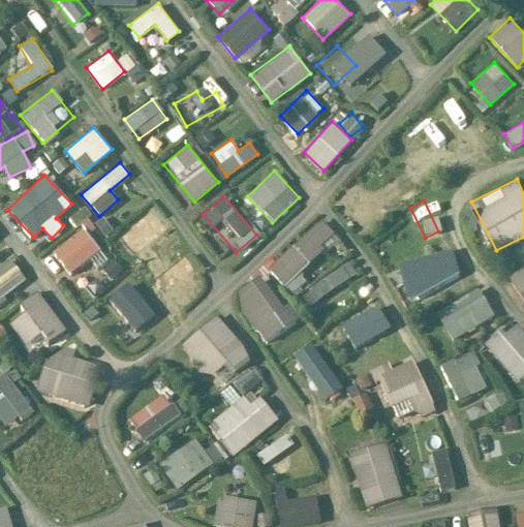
[(150,208),(116,227),(129,250),(163,230),(150,208)]
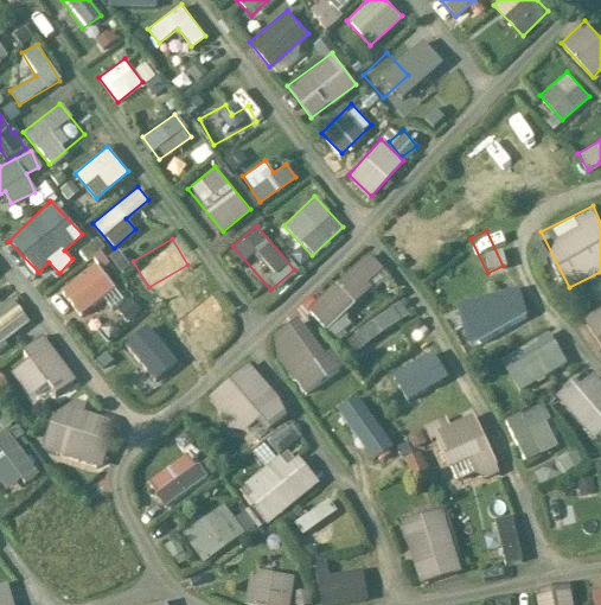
[(350,320),(344,314),(388,272),(366,250),(306,310),(333,336),(350,320)]
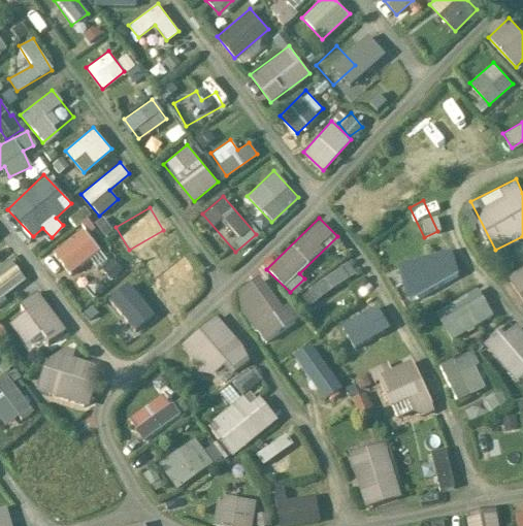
[(82,226),(52,252),(70,273),(101,248),(82,226)]
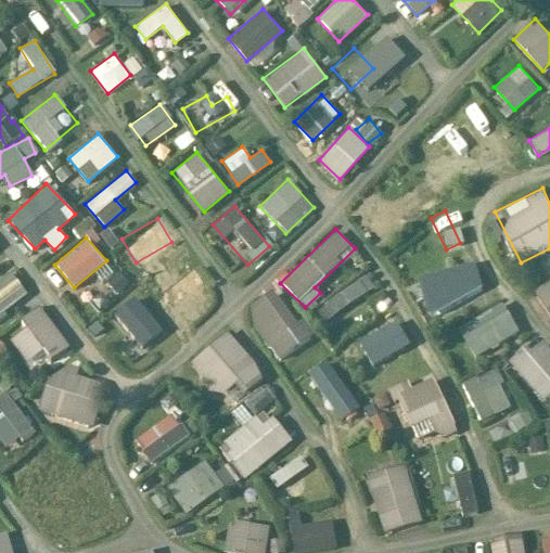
[(213,284),(199,265),(188,272),(178,258),(155,274),(180,308),(213,284)]
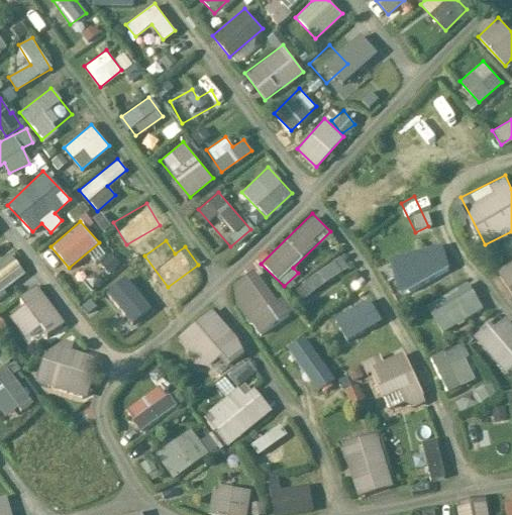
[(398,289),(450,273),(441,241),(388,258),(398,289)]
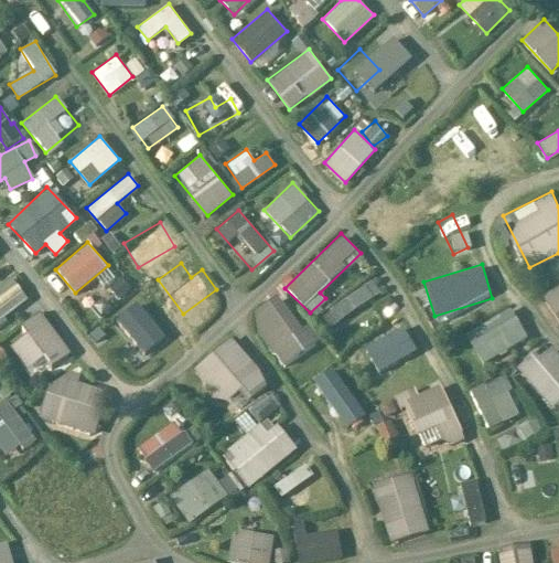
[(0,319),(28,298),(10,275),(0,282),(0,319)]
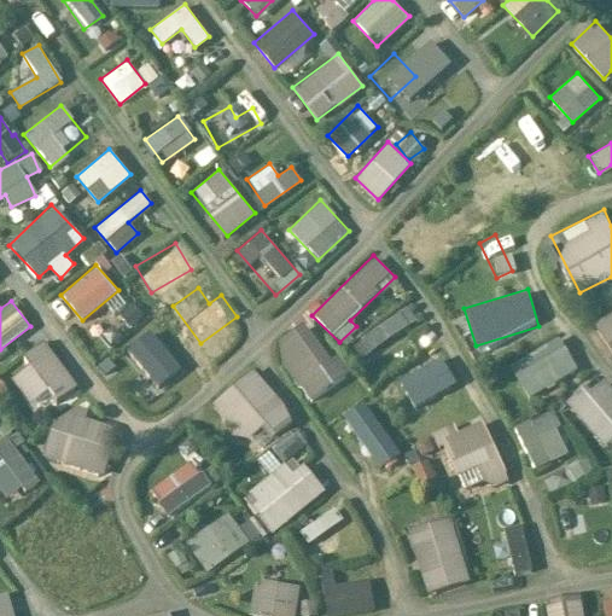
[(404,303),(360,338),(372,353),(415,318),(404,303)]
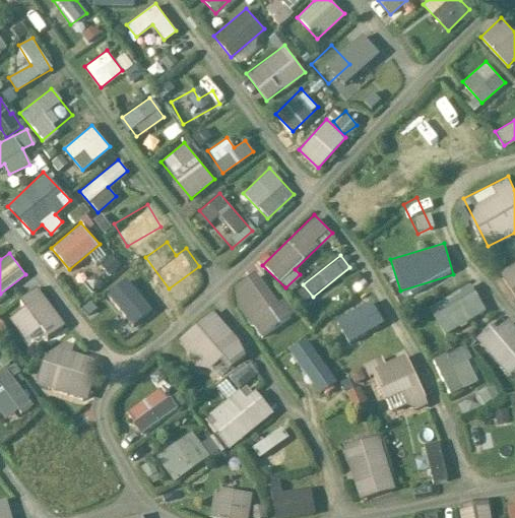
[(514,298),(514,260),(499,269),(514,298)]
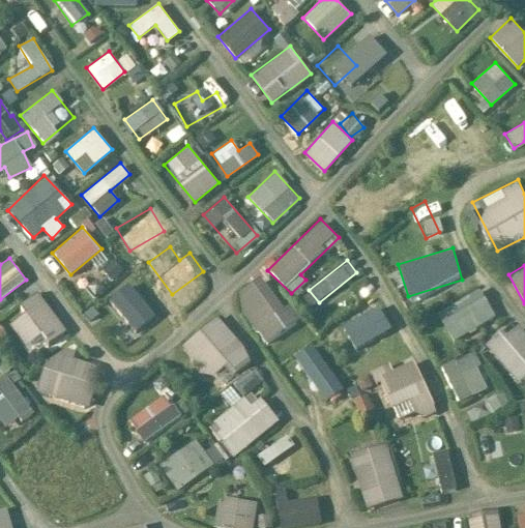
[(289,303),(283,308),(261,277),(234,296),(267,344),(300,320),(289,303)]
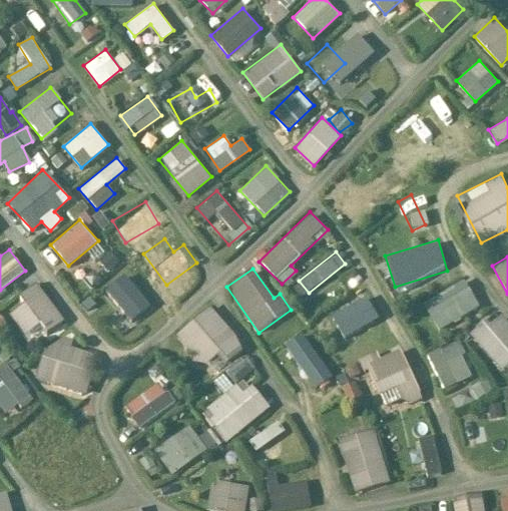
[(95,293),(125,326),(147,306),(116,274),(95,293)]
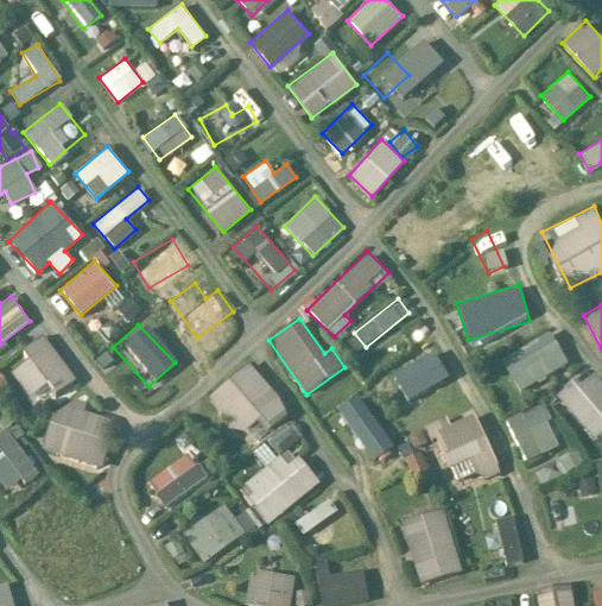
[(552,330),(501,355),(517,389),(568,365),(552,330)]
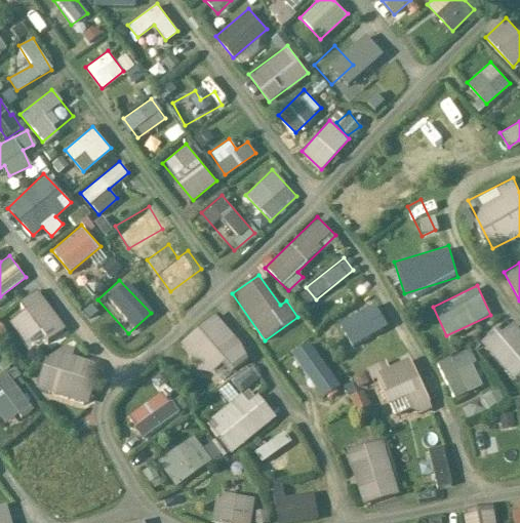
[(38,289),(18,303),(25,311),(8,322),(29,352),(65,326),(38,289)]
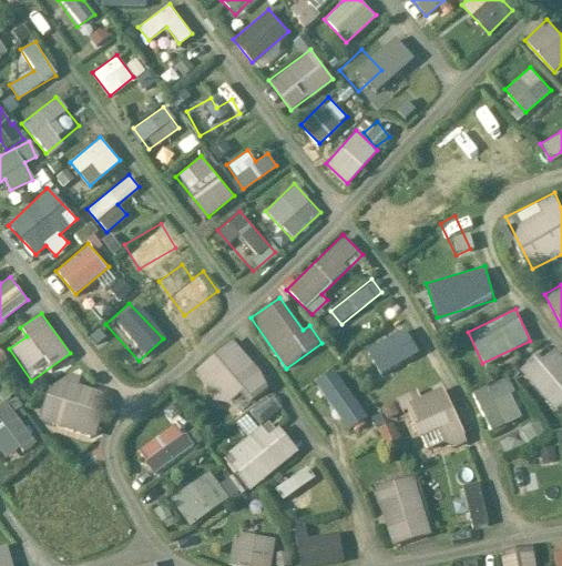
[(387,335),(397,354),(379,363),(386,377),(420,359),(402,327),(387,335)]
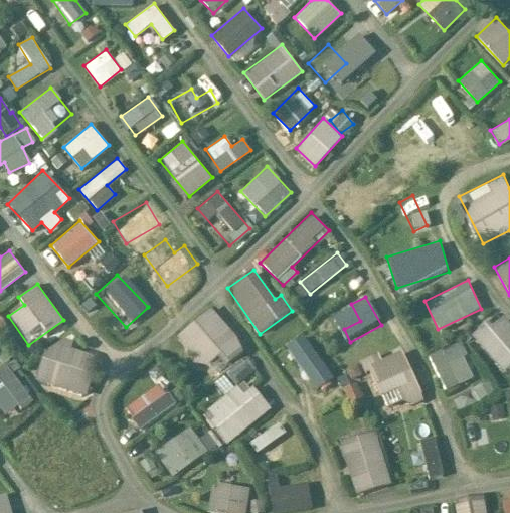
[(207,374),(243,348),(213,307),(177,333),(207,374)]
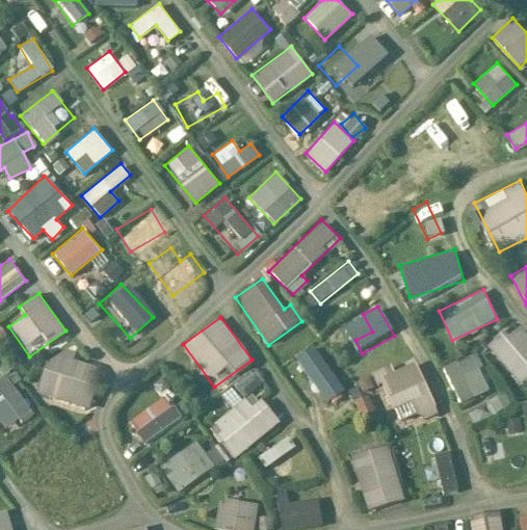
[(0,344),(8,338),(0,327),(0,344)]
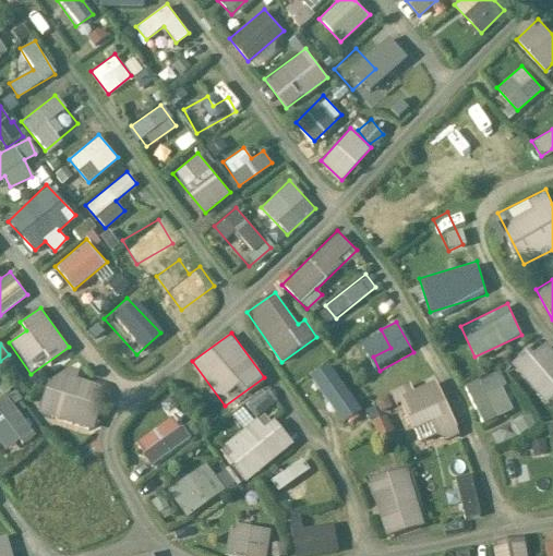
[(346,409),(365,401),(357,379),(345,384),(334,358),(302,370),(314,398),(338,388),(346,409)]
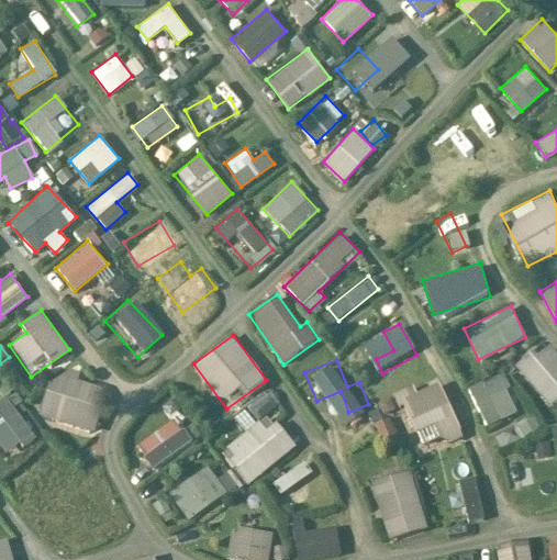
[(41,416),(95,432),(107,389),(77,380),(79,372),(55,365),(41,416)]
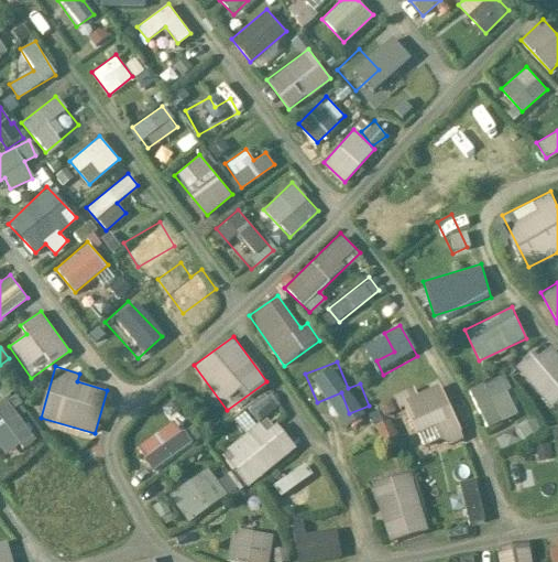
[(468,389),(485,429),(520,413),(502,374),(468,389)]
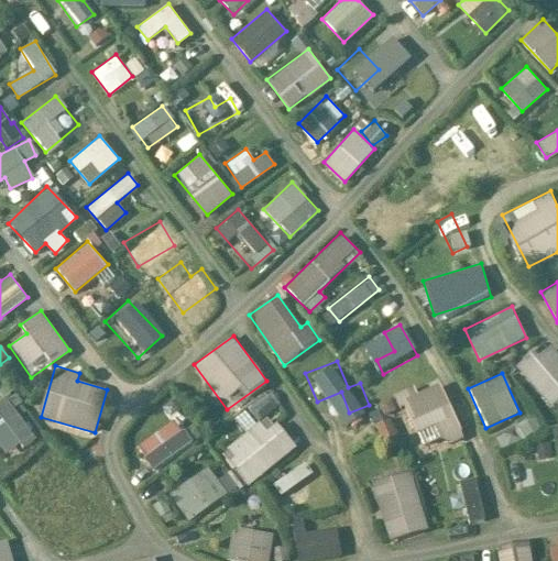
[(245,485),(295,449),(267,411),(276,405),(265,392),(232,417),(245,433),(220,452),(245,485)]
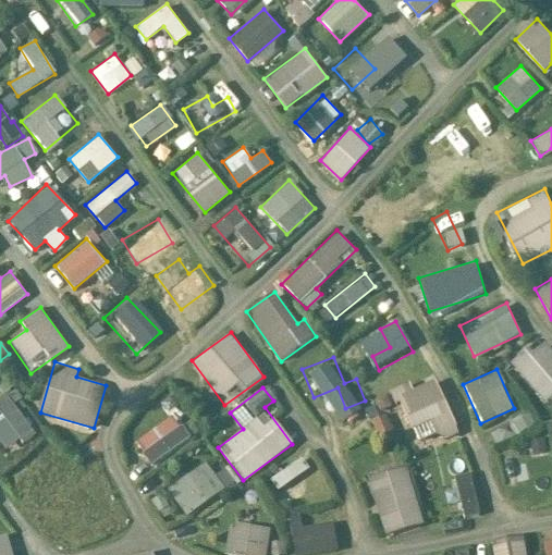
[(0,443),(5,449),(17,440),(22,445),(37,433),(4,395),(0,398),(0,443)]
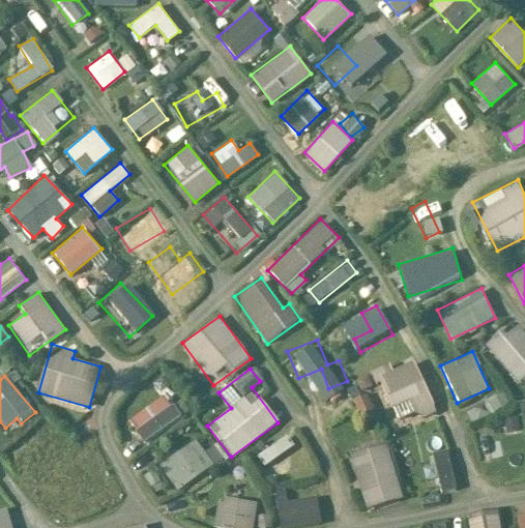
[(141,441),(180,418),(166,394),(127,417),(141,441)]
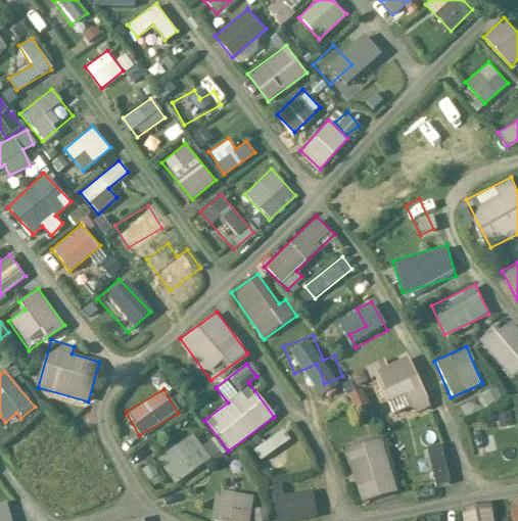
[(260,459),(290,440),(284,429),(253,447),(260,459)]
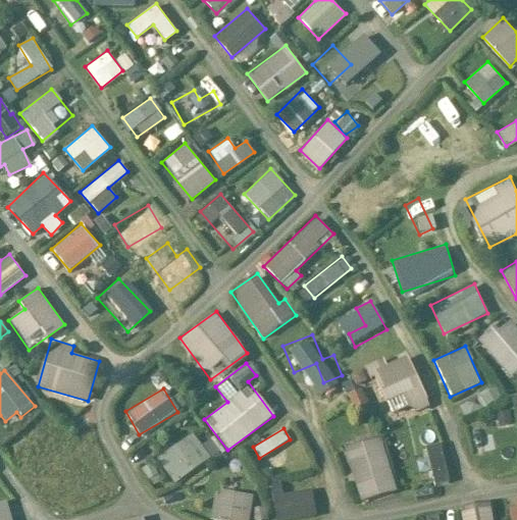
[(155,458),(175,484),(219,452),(209,438),(202,445),(192,430),(155,458)]
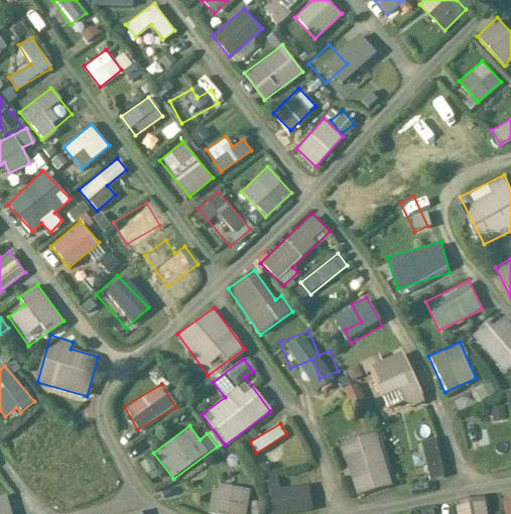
[(340,441),(355,494),(391,485),(376,431),(340,441)]
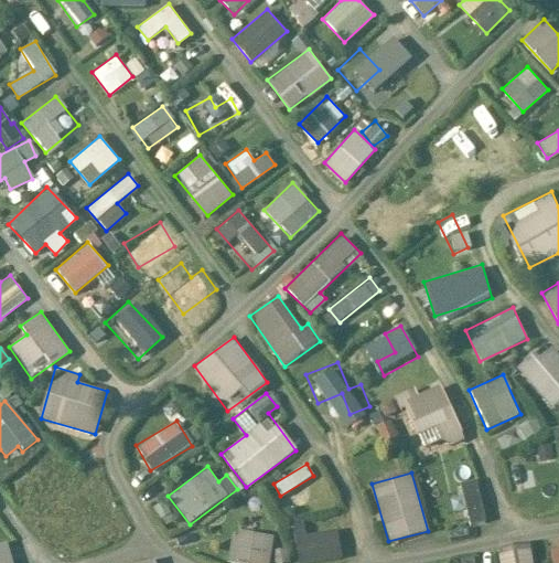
[(468,523),(484,521),(479,479),(462,481),(468,523)]
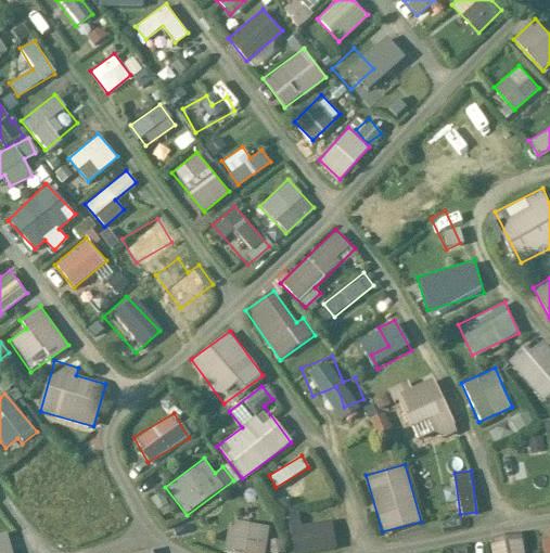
[(290,514),(291,552),(335,550),(333,521),(298,523),(298,513),(290,514)]
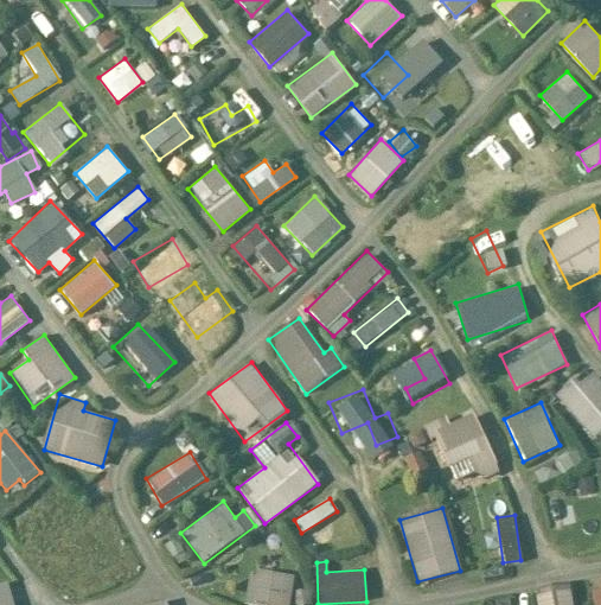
[(251,568),(245,603),(257,604),(288,604),(294,575),(251,568)]
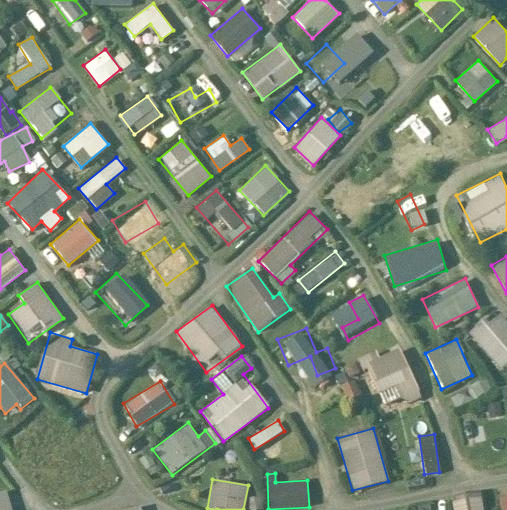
[(0,509),(11,509),(6,490),(0,492),(0,509)]
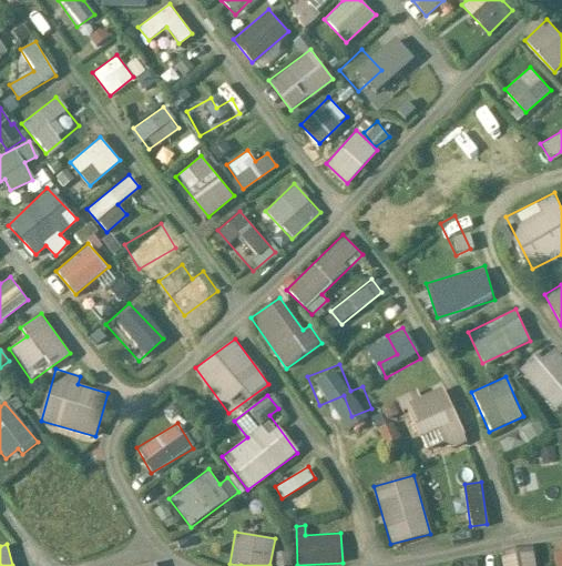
[(501,549),(502,565),(535,565),(533,545),(501,549)]
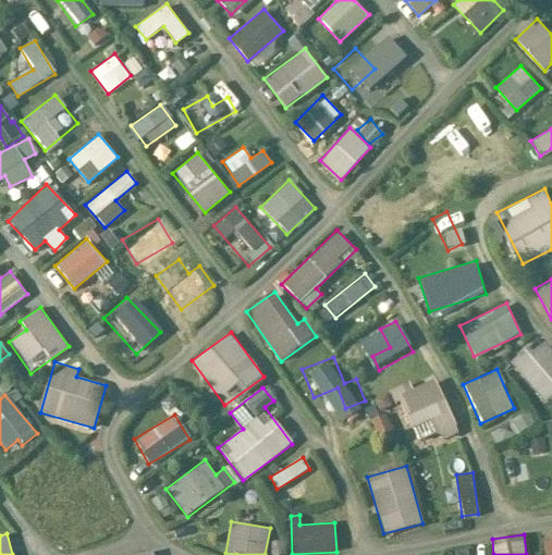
[(551,554),(551,540),(541,542),(543,554),(551,554)]
